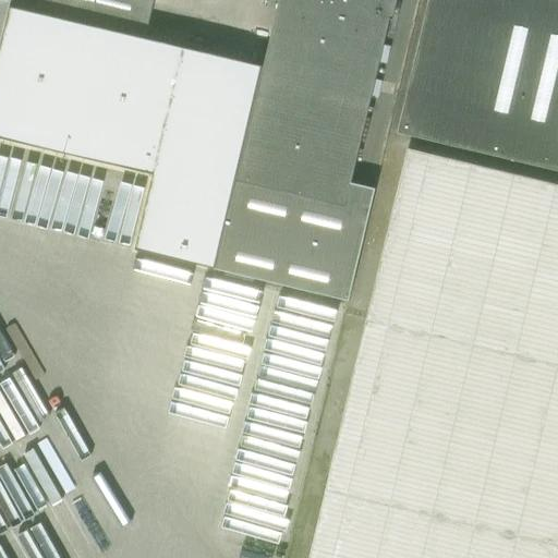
[(0,0),(0,45),(11,0),(0,0)]
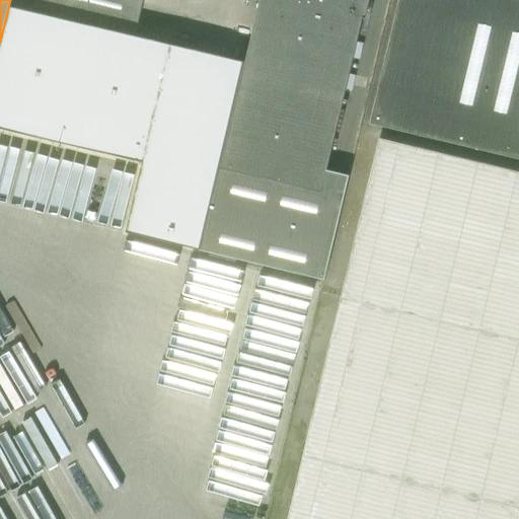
[(35,0),(33,13),(136,38),(144,0),(35,0)]
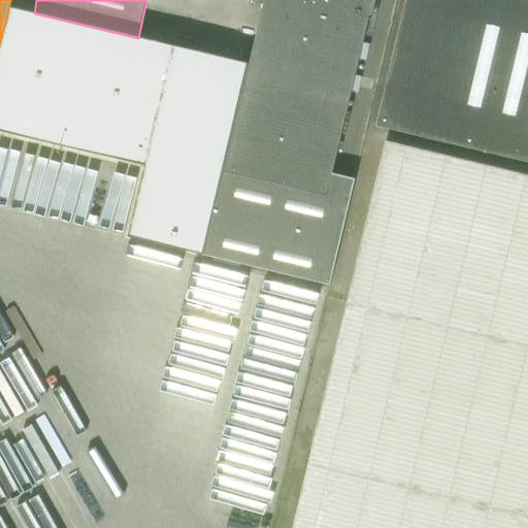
[(150,242),(331,285),(356,179),(332,173),(370,14),(369,13),(372,0),(265,0),(263,9),(250,64),(239,109),(185,96),(151,241),(150,242)]
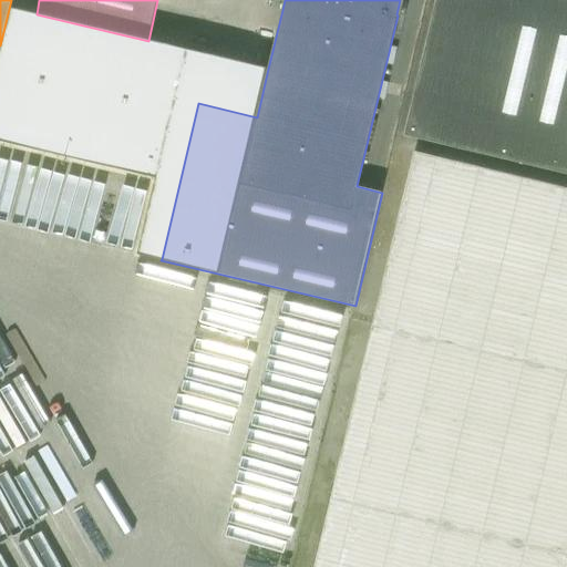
[(566,0),(435,0),(404,136),(566,175),(566,0)]
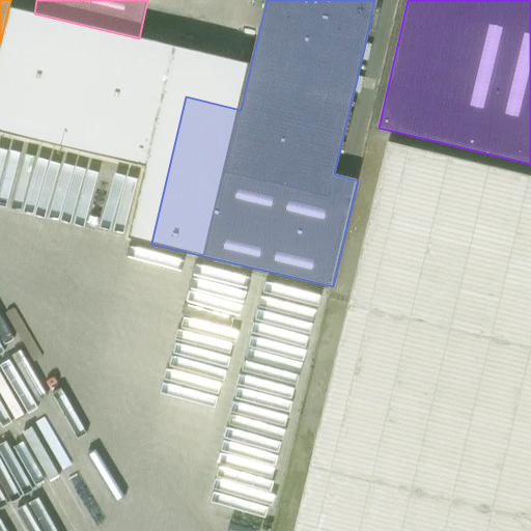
[(11,8),(0,57),(0,132),(149,167),(132,239),(151,243),(186,96),(241,110),(251,64),(197,52),(139,38),(34,14),(11,8)]
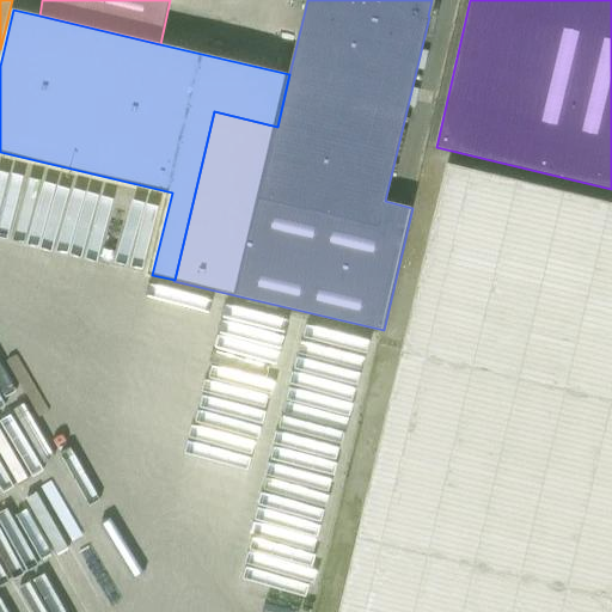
[(611,611),(611,202),(448,164),(340,611),(611,611)]
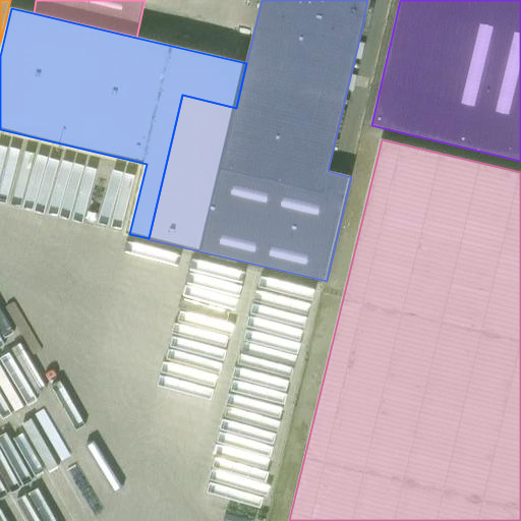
[(0,203),(57,214),(67,160),(17,151),(14,166),(3,164),(7,146),(0,143),(0,203)]
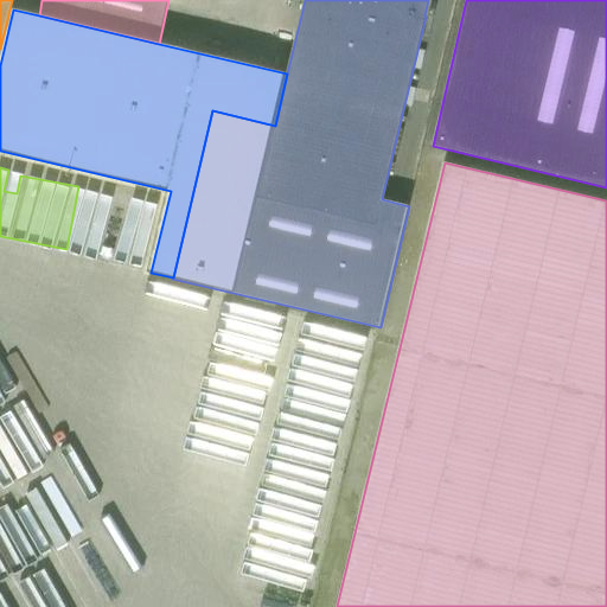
[(0,606),(87,606),(139,582),(108,519),(116,516),(88,459),(70,467),(32,390),(0,406),(0,466),(8,485),(0,489),(0,606)]
